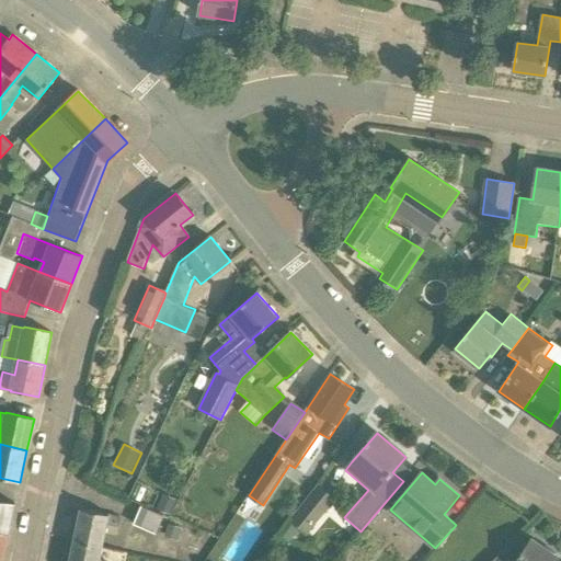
[(289,519),(290,521),(302,530),(308,534),(336,499),(318,483),(289,519)]
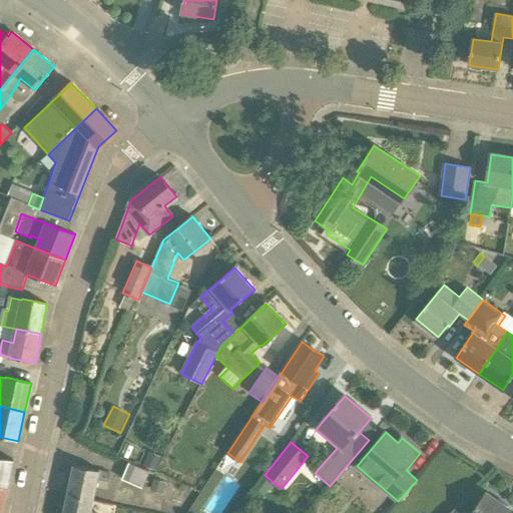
[(162,457),(150,452),(143,466),(155,471),(162,457)]
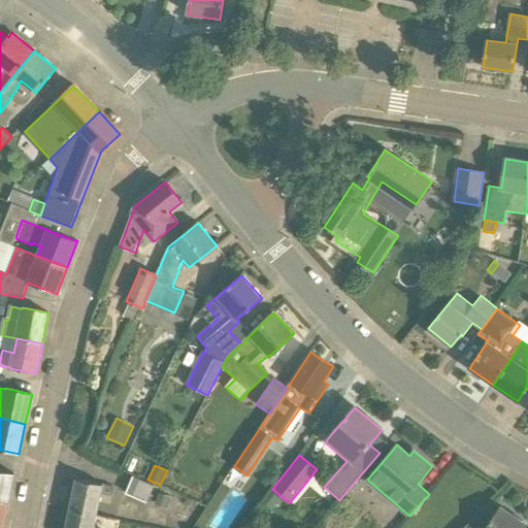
[(0,499),(8,501),(14,474),(0,470),(0,499)]
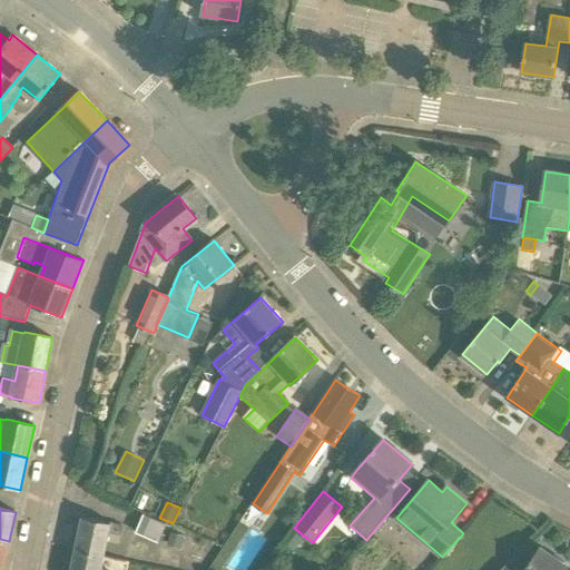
[(136,533),(158,543),(166,526),(144,516),(136,533)]
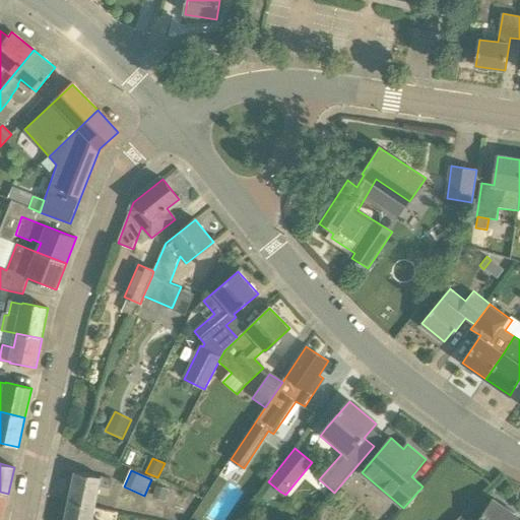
[(69,502),(95,508),(99,494),(109,496),(112,480),(102,478),(102,477),(75,472),(69,502)]
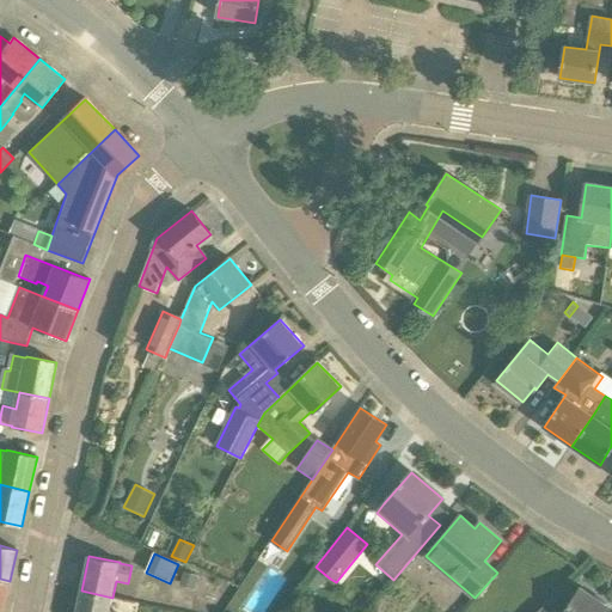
[(314,589),(330,579),(317,568),(306,583),(314,589)]
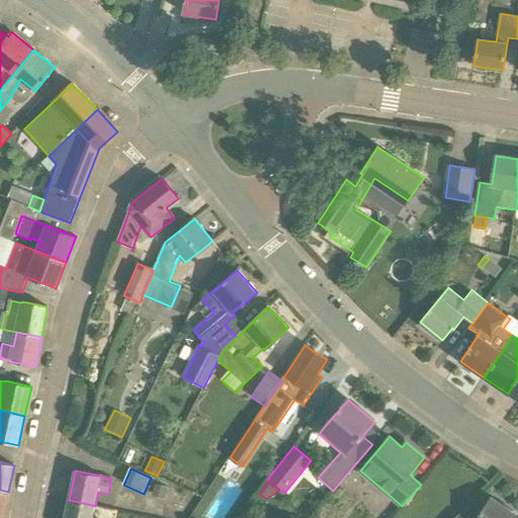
[(164,499),(167,488),(155,484),(152,496),(164,499)]
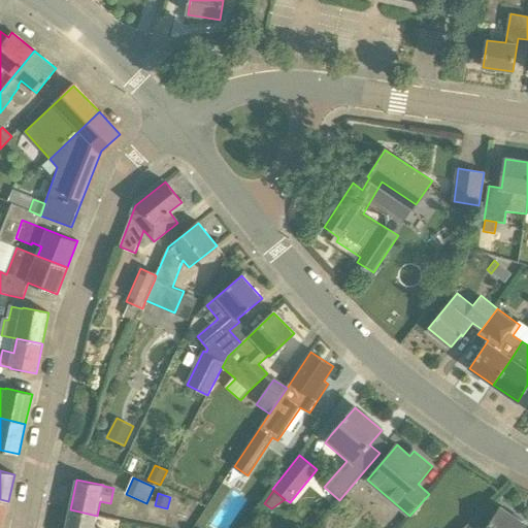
[(2,527),(8,501),(0,499),(0,527),(2,527)]
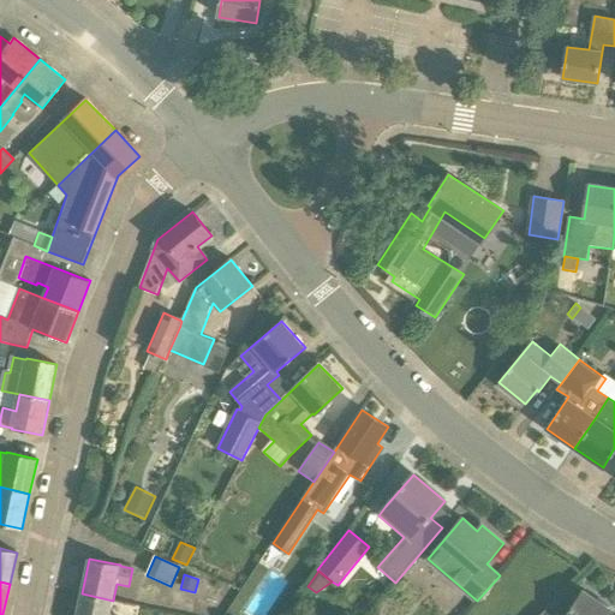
[(549,614),(545,613),(542,614),(609,614),(613,611),(607,608),(608,607),(604,603),(603,605),(583,591),(566,614),(549,614)]
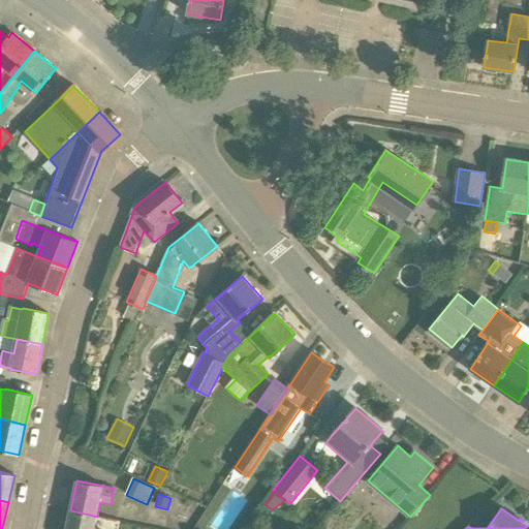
[(94,528),(97,517),(70,510),(66,528),(94,528)]
